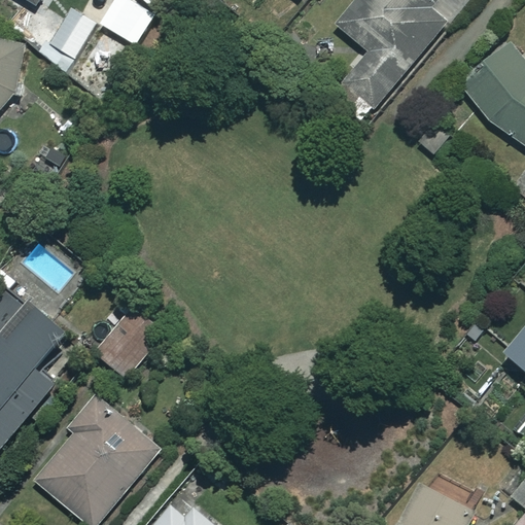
[(344,80),(375,106),(446,23),(429,9),(436,0),(360,0),(338,27),(369,51),(344,80)]
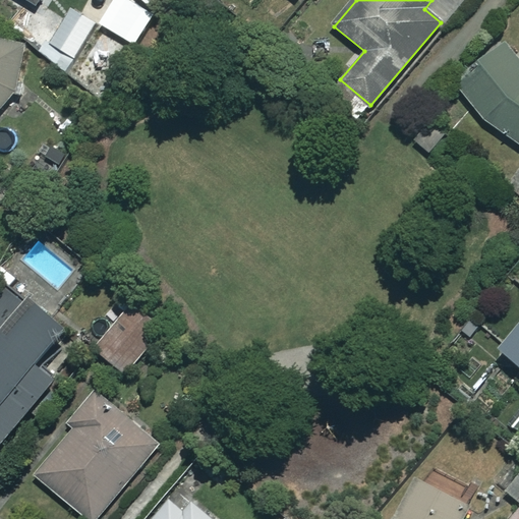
[(95,23),(71,9),(50,43),(74,57),(95,23)]
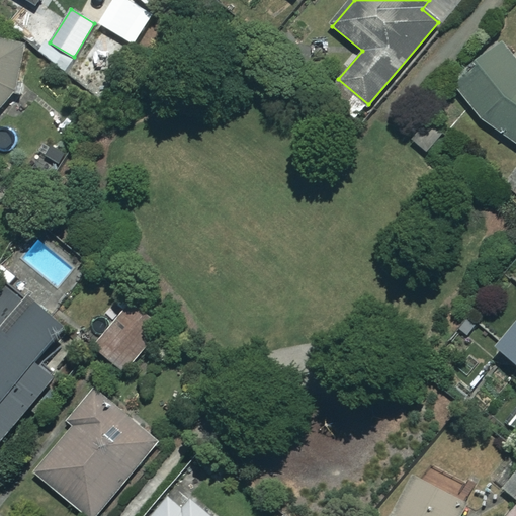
[(0,110),(17,92),(23,38),(0,34),(0,110)]
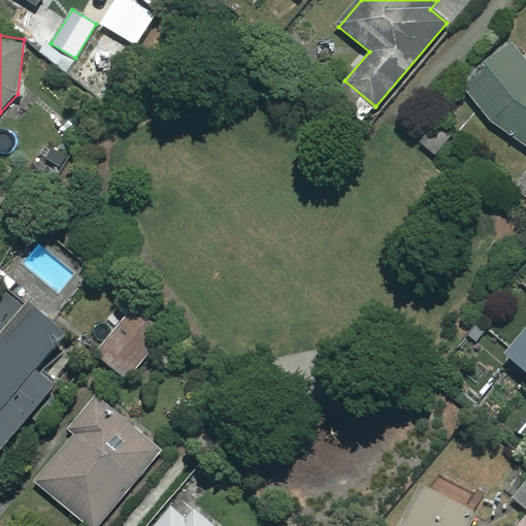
[(130,57),(120,40),(87,60),(98,77),(130,57)]
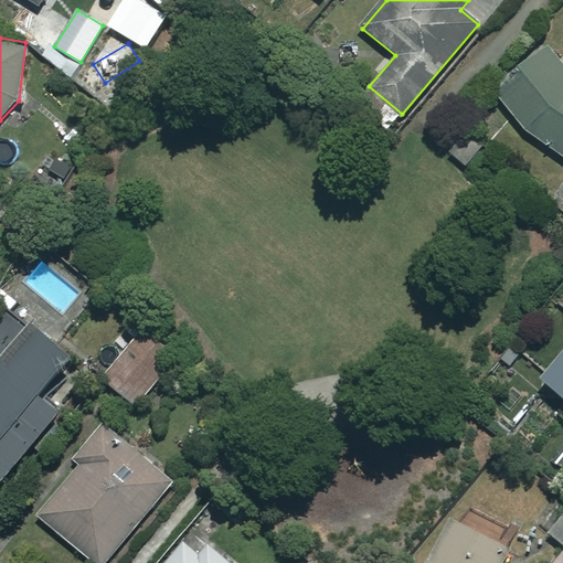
[(562,70),(535,49),(494,103),(562,157),(562,70)]
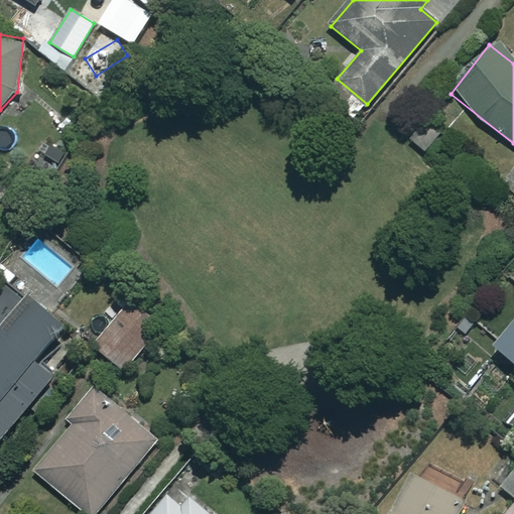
[(441,141),(421,122),(402,141),(422,161),(441,141)]
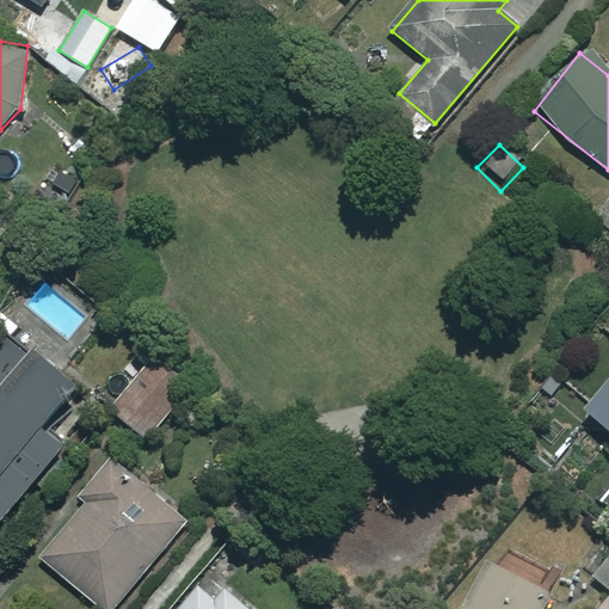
[(0,387),(26,358),(2,336),(0,338),(0,387)]
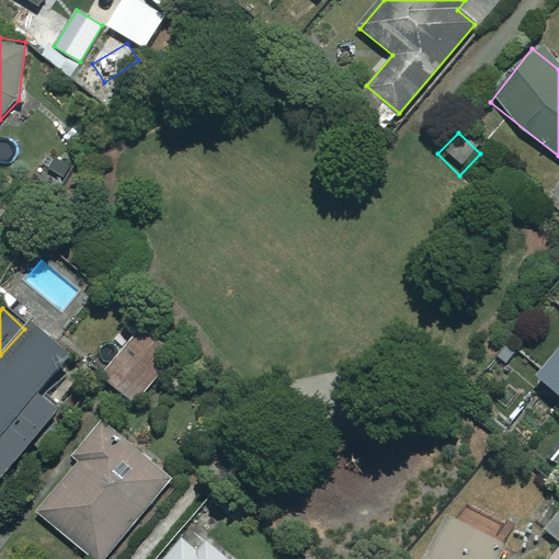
[(75,354),(44,326),(14,358),(9,354),(0,363),(0,475),(58,409),(40,392),(75,354)]
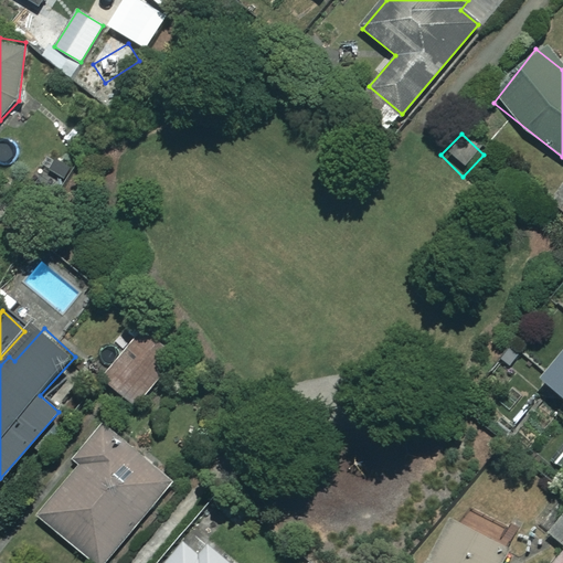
[(173,354),(144,331),(105,381),(135,404),(173,354)]
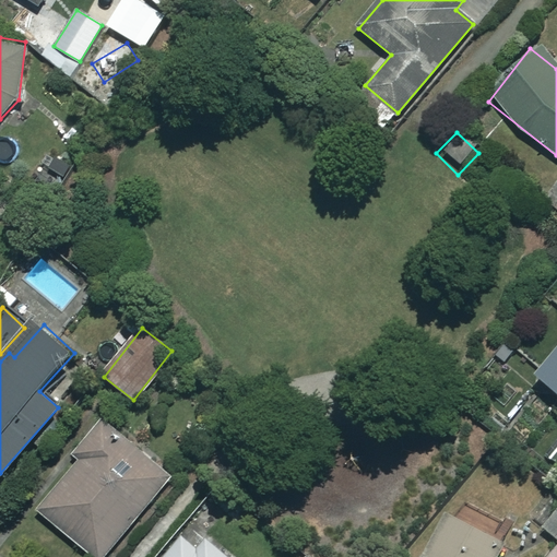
[(556,347),(537,372),(556,389),(556,347)]
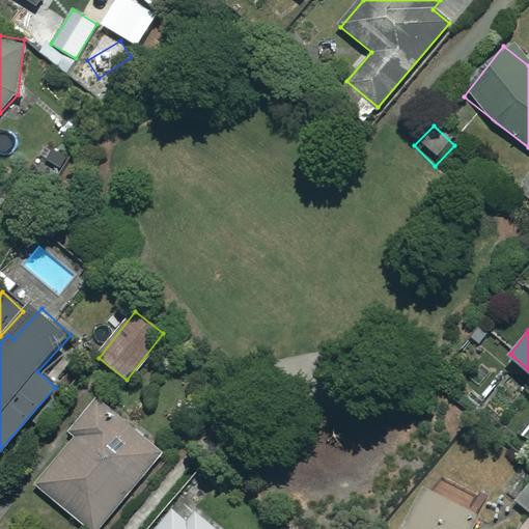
[(95,528),(162,455),(98,398),(68,429),(77,437),(34,483),(84,528),(95,528)]
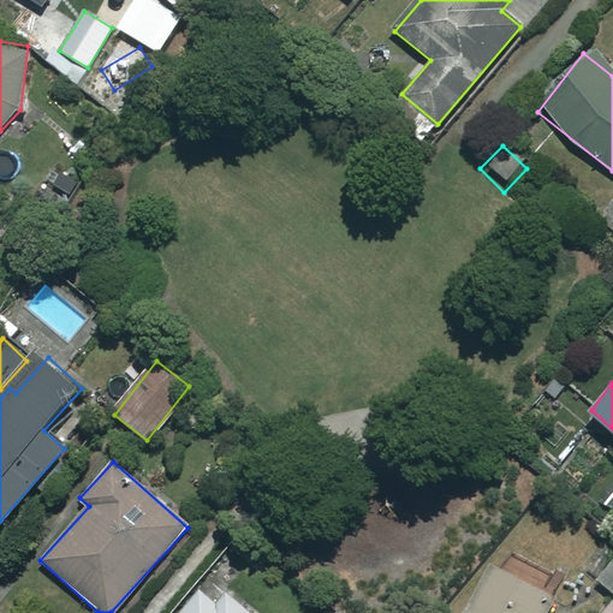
[(612,585),(612,542),(608,540),(577,576),(603,597),(612,585)]
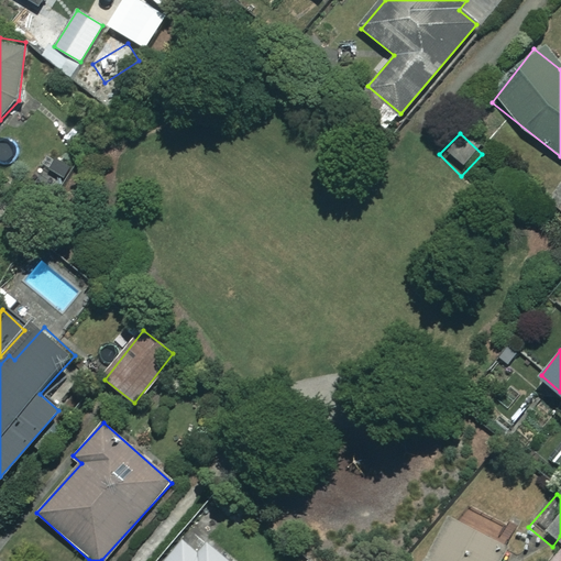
[(499,560),(509,543),(452,513),(425,560),(499,560)]
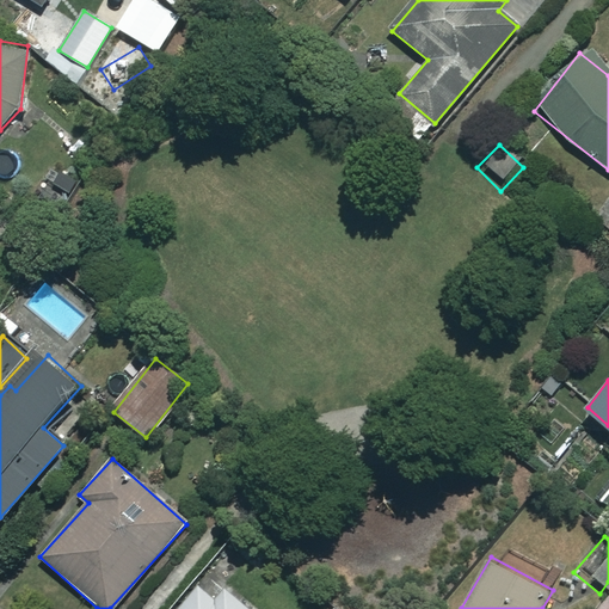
[(217,600),(201,585),(179,608),(247,608),(226,589),(217,600)]
